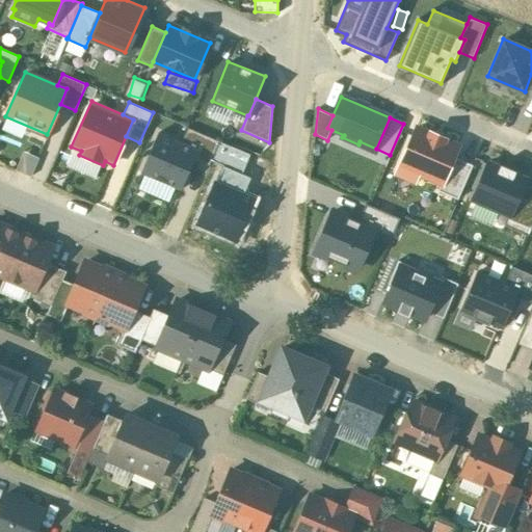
[(460,144),(416,126),(394,175),(416,184),(419,176),(441,185),(443,186),(455,157),(460,144)]
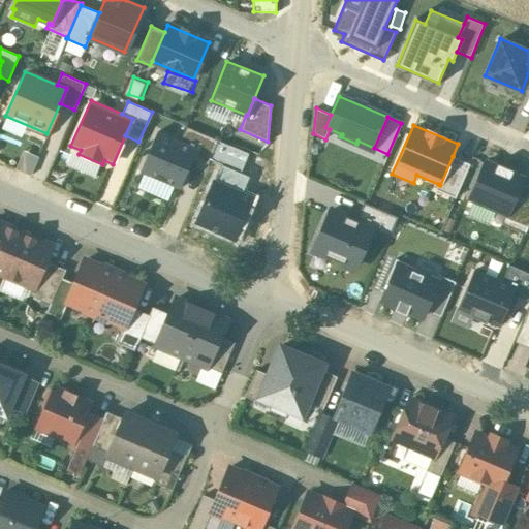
[(197,150),(193,159),(208,165),(211,159),(219,141),(187,126),(180,142),(197,150)]
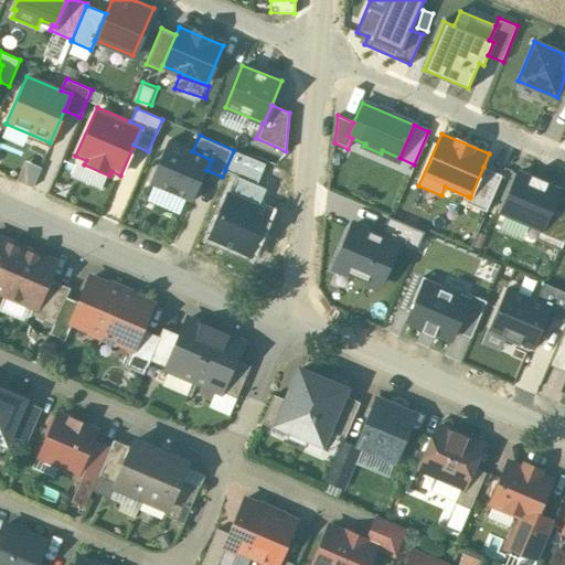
[(192,151),(169,141),(150,183),(192,202),(206,170),(211,160),(192,151)]
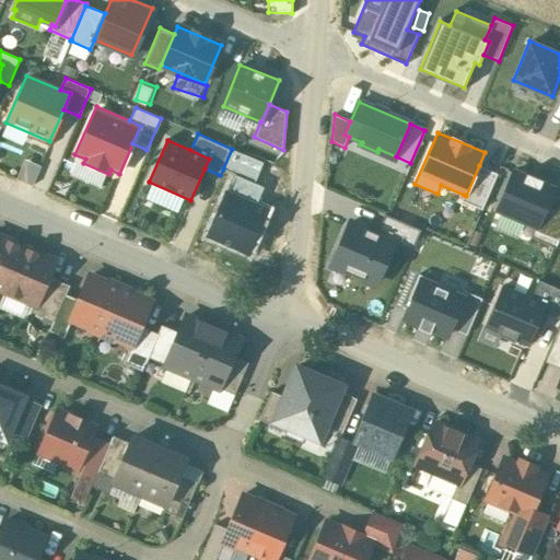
[(231,173),(254,183),(264,163),(232,149),(223,168),(231,173)]
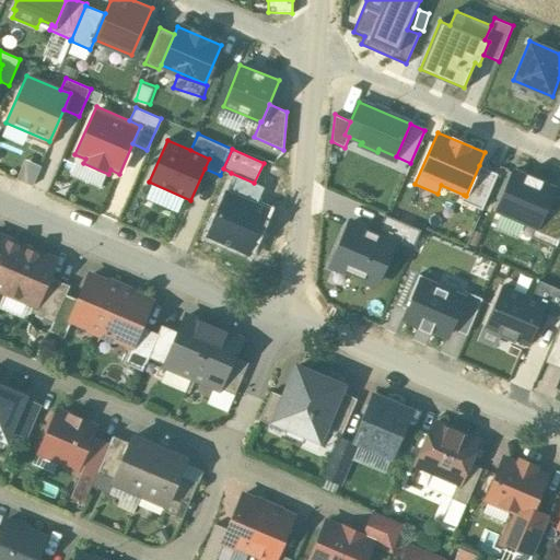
[(36,184),(42,165),(30,161),(24,179),(36,184)]
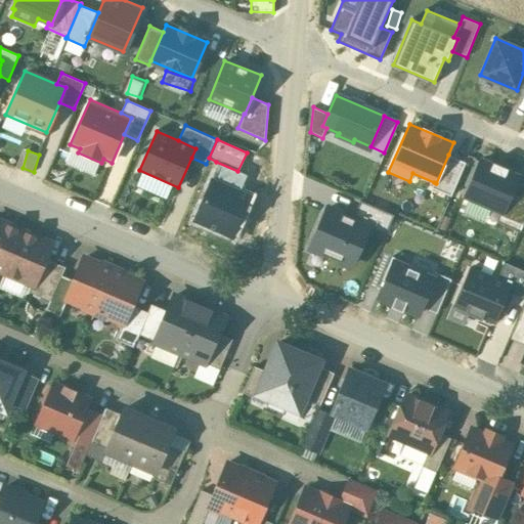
[(465,163),(448,155),(436,183),(434,182),(432,187),(450,195),(465,163)]
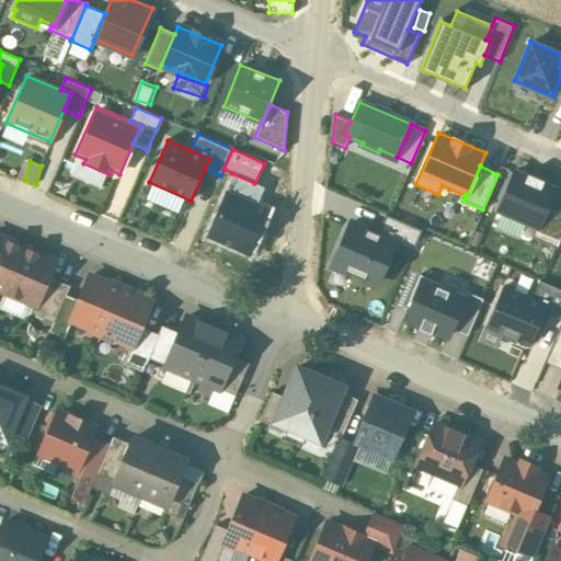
[(496,210),(537,228),(551,195),(556,187),(515,170),(496,210)]
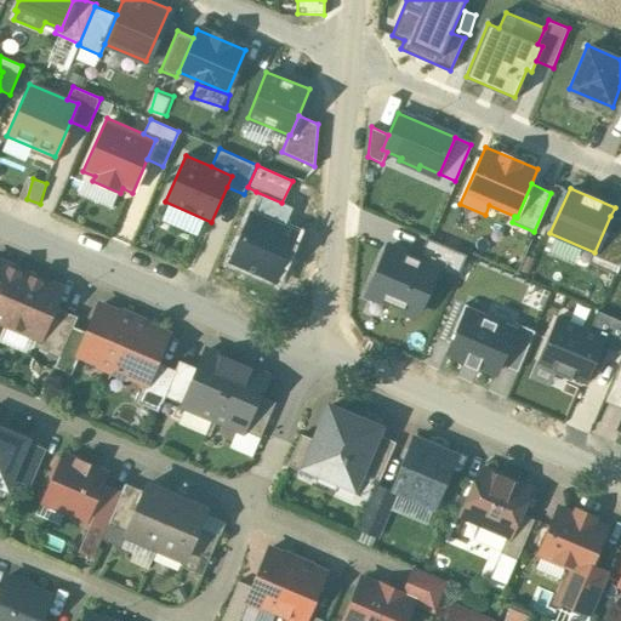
[(224,261),(277,284),(300,231),(285,224),(292,208),(281,203),(256,192),(224,261)]
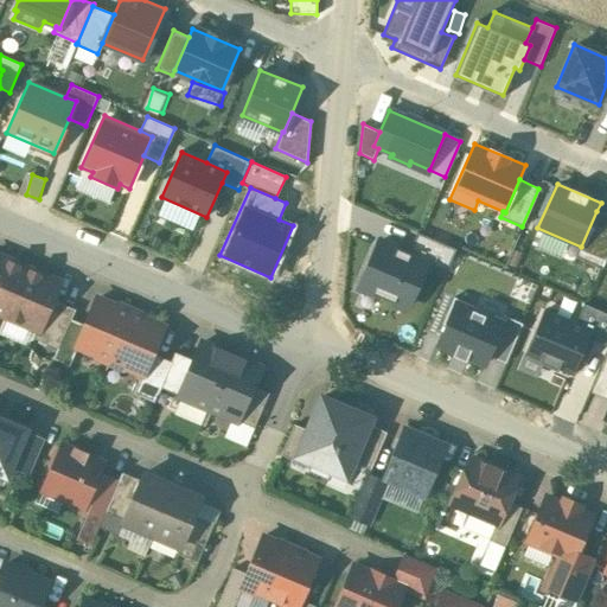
[(606,254),(606,216),(596,211),(581,247),(581,249),(605,260),(606,254)]
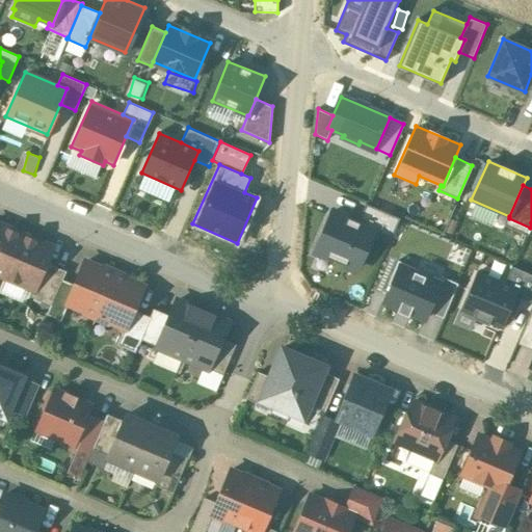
[(376,228),(376,230),(392,236),(399,218),(366,205),(360,220),(376,228)]
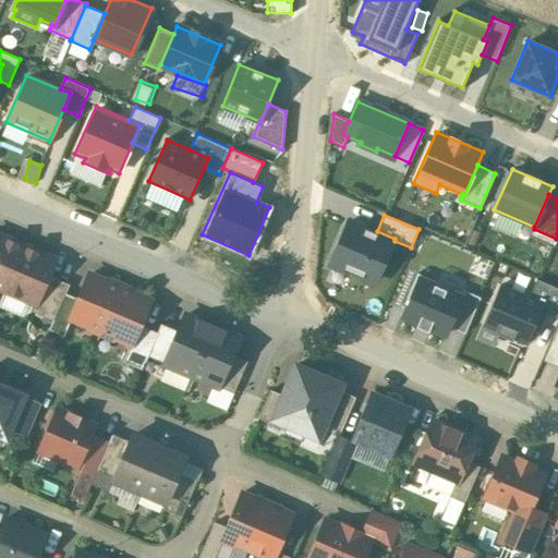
[(377,231),(349,219),(329,265),(375,284),(395,241),(395,239),(377,231)]
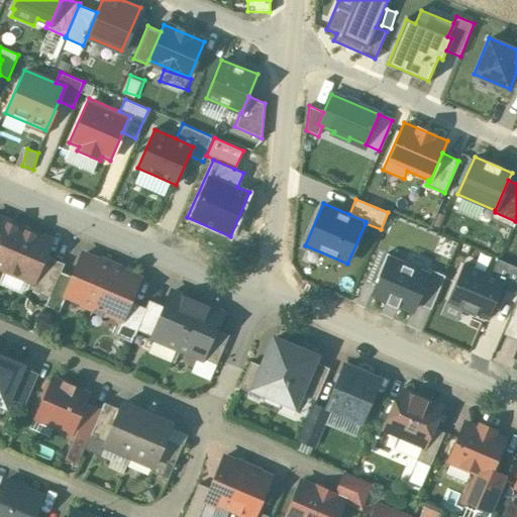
[(21,228),(0,219),(0,267),(4,269),(21,228)]
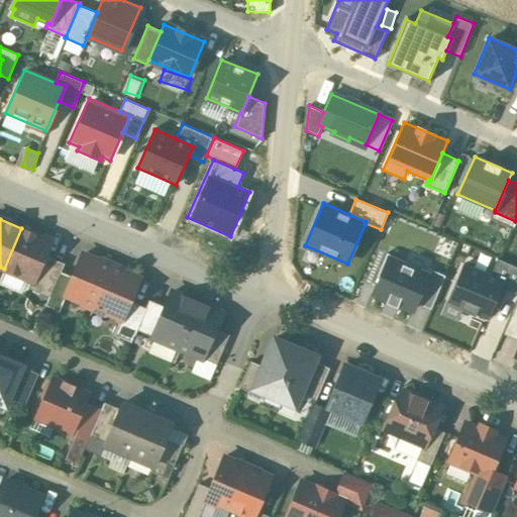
[(50,241),(21,228),(4,269),(32,281),(33,282),(44,255),(50,241)]
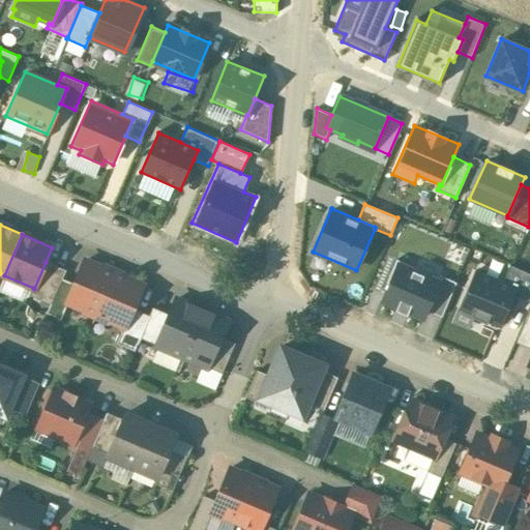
[(113,273),(85,261),(75,285),(66,302),(67,303),(95,315),(113,273)]
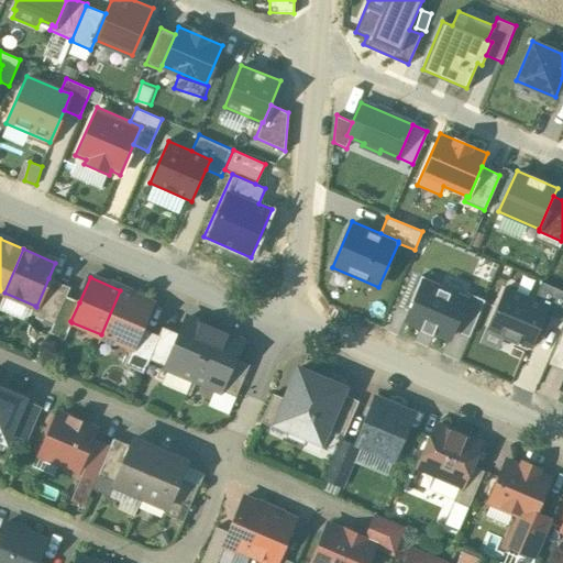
[(466,296),(422,277),(405,319),(449,338),(453,329),(466,296)]
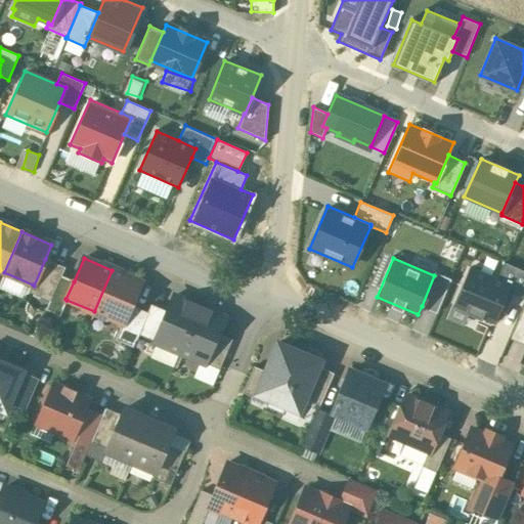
[(45,259),(34,286),(33,285),(30,293),(49,301),(60,275),(61,276),(64,267),(45,259)]
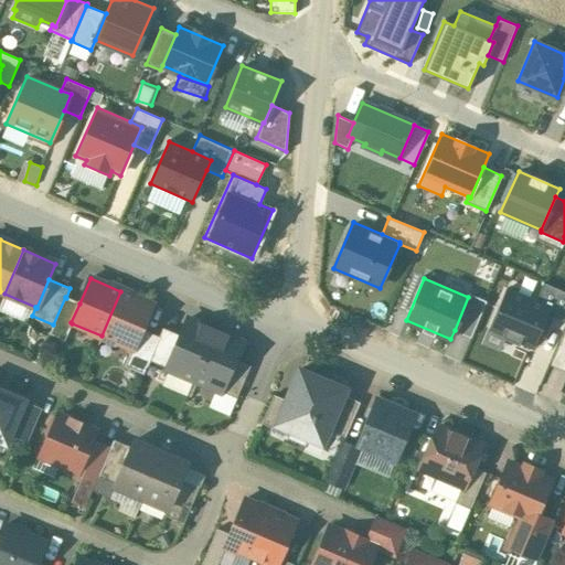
[(564,291),(545,284),(537,301),(551,307),(547,313),(564,321),(564,291)]
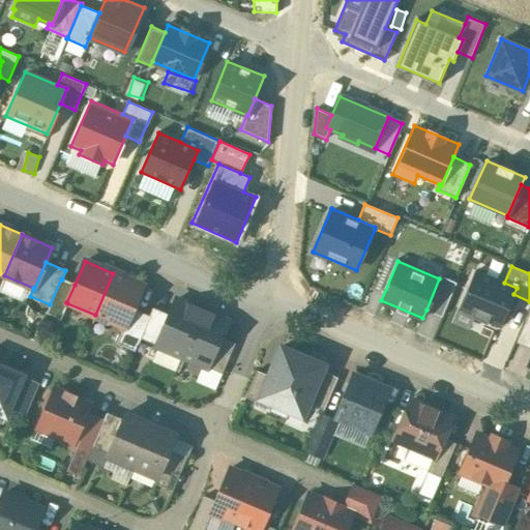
[(474,314),(500,325),(513,294),(517,288),(504,283),(476,270),(453,322),(468,328),(474,314)]
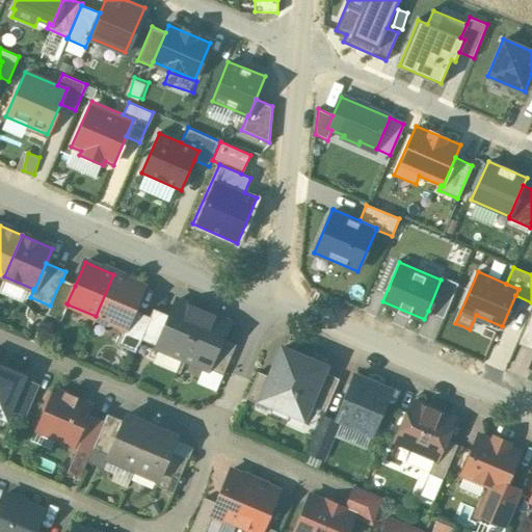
[(142,287),(113,274),(96,316),(124,328),(125,328),(132,310),(142,287)]
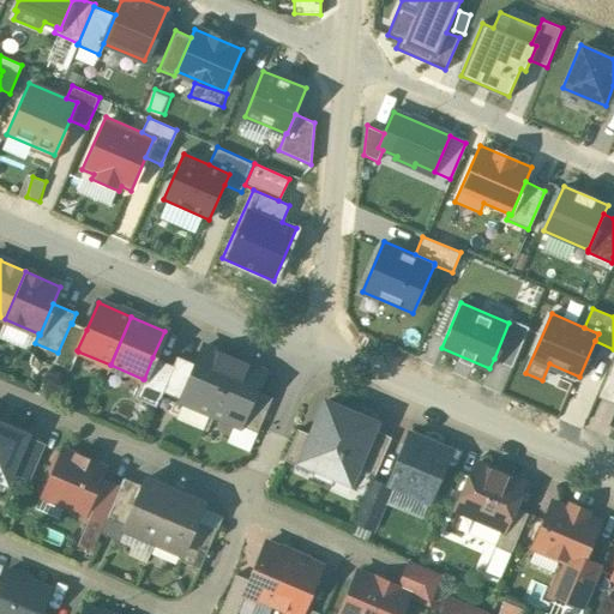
[(510,319),(509,323),(494,359),(512,366),(528,327),(510,319)]
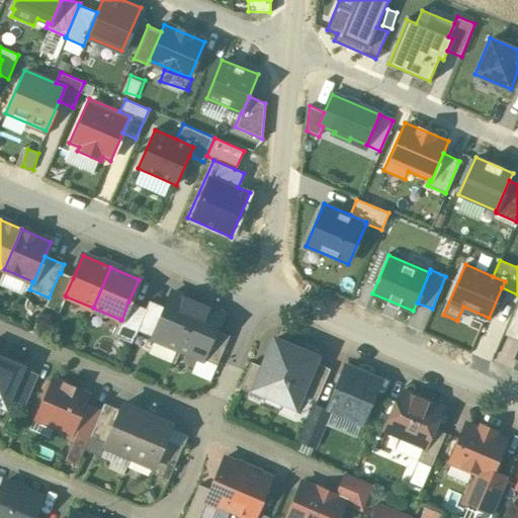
[(60,272),(49,297),(45,307),(59,313),(66,296),(65,295),(73,278),(61,273),(60,272)]
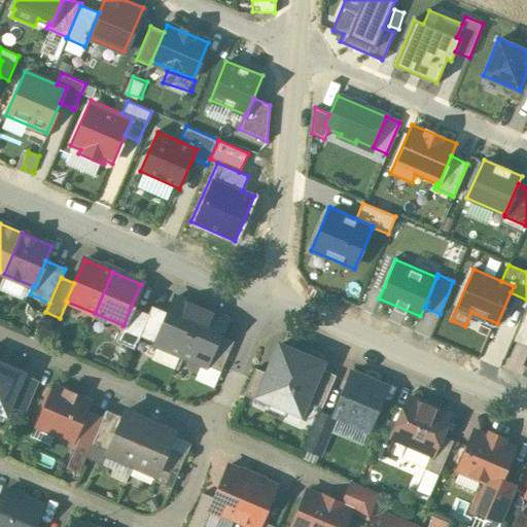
[(168,313),(154,344),(180,354),(200,309),(174,297),(168,313)]
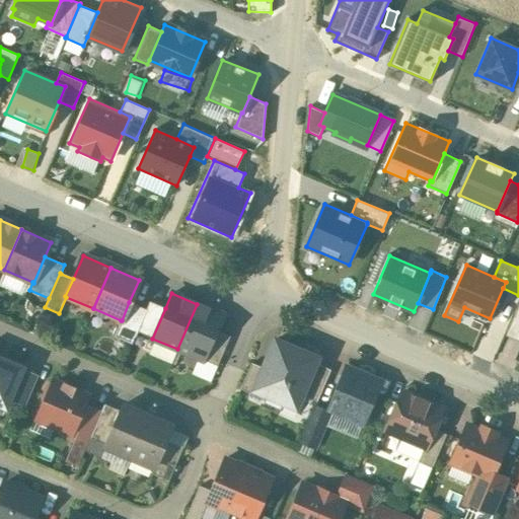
[(165,308),(149,301),(145,309),(146,309),(134,338),(135,338),(137,331),(152,339),(165,308)]
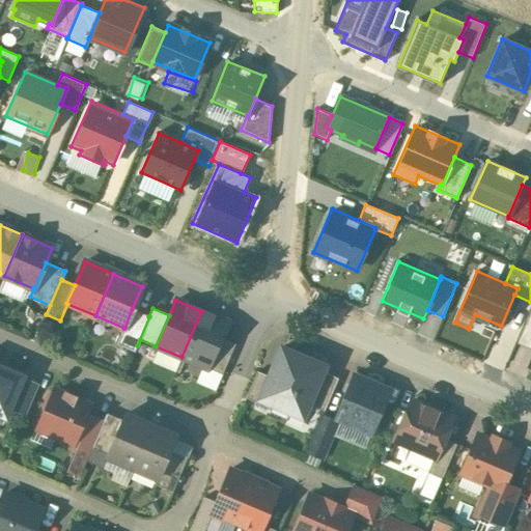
[(132,309),(124,328),(123,328),(116,344),(134,352),(137,345),(149,316),(148,316),(132,309)]
